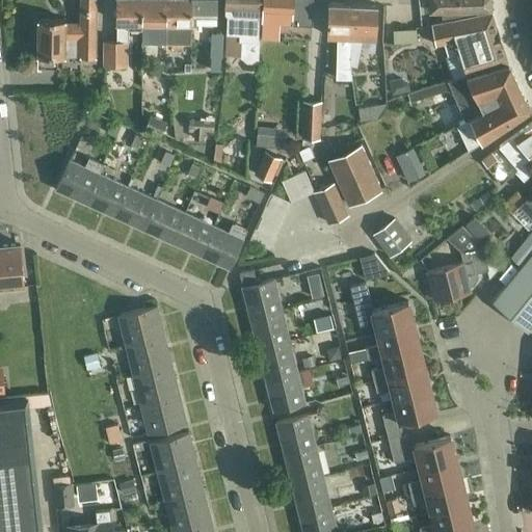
[(64,23),(64,20),(37,20),(37,55),(62,56),(62,54),(79,54),(79,55),(95,56),(95,0),(79,0),(79,23),(64,23)]
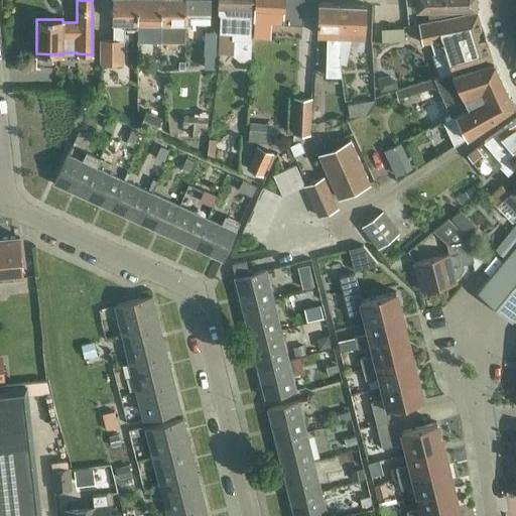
[(137,27),(137,21),(136,0),(112,0),(112,38),(99,38),(99,62),(123,62),(123,27),(137,27)]
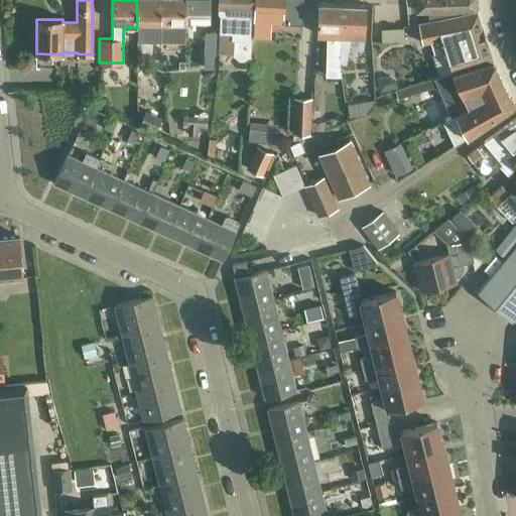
[(160,48),(160,0),(136,0),(137,21),(150,21),(154,49),(160,48)]
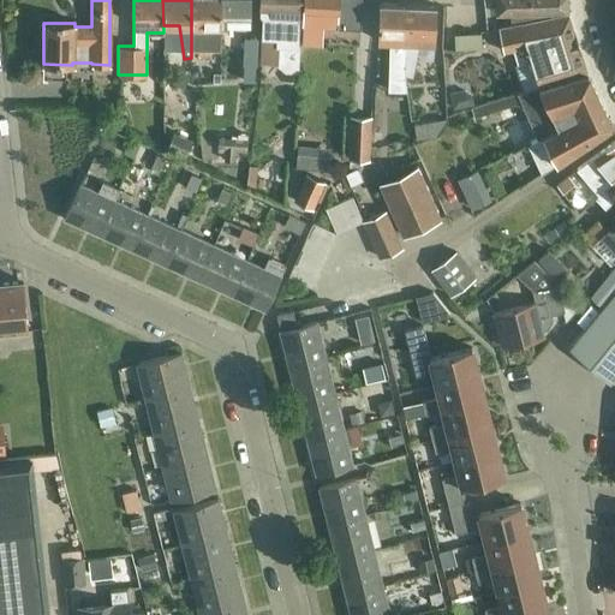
[(220,0),(191,0),(191,58),(199,59),(203,42),(220,42),(220,27),(220,0)]
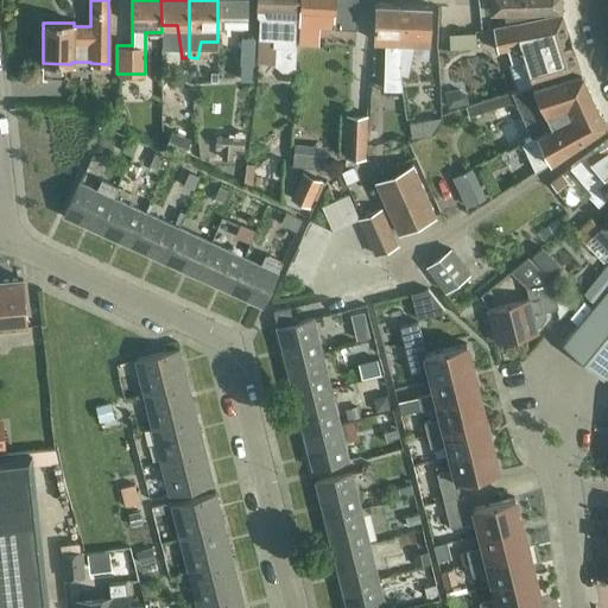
[(217,0),(217,26),(234,27),(234,19),(247,19),(247,0),(217,0)]
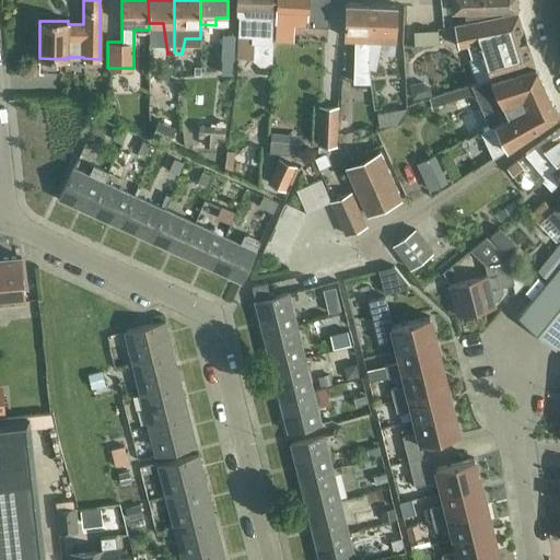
[(258,65),(270,66),(271,63),(272,42),(269,42),(270,0),(235,0),(235,8),(236,8),(236,14),(238,16),(236,57),(251,58),(258,65)]
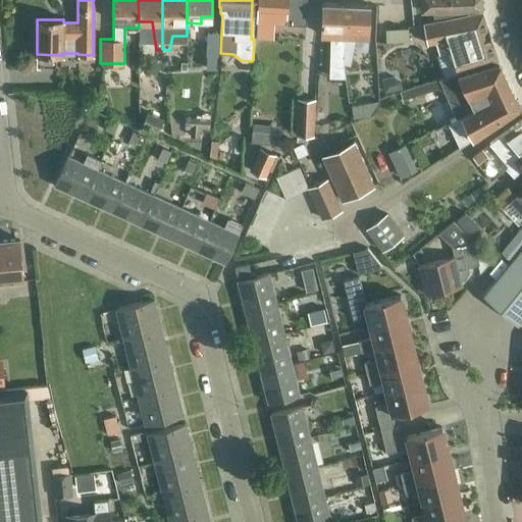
[(284,21),(304,22),(305,0),(256,0),(255,22),(284,23),(284,21)]
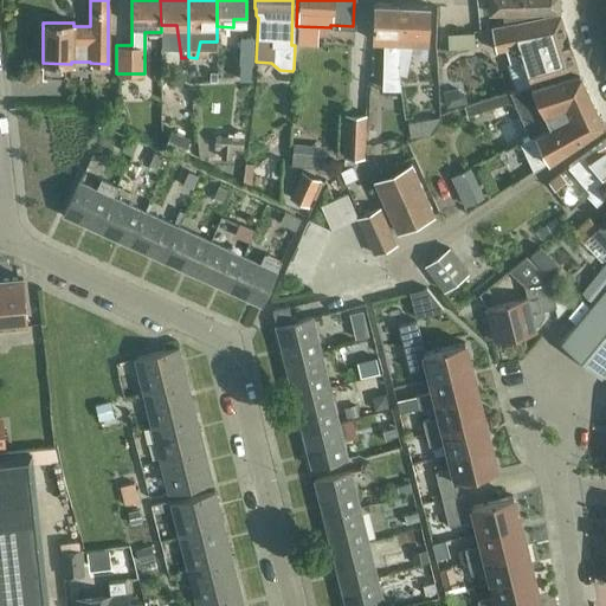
[(500,0),(500,14),(559,13),(558,0),(500,0)]
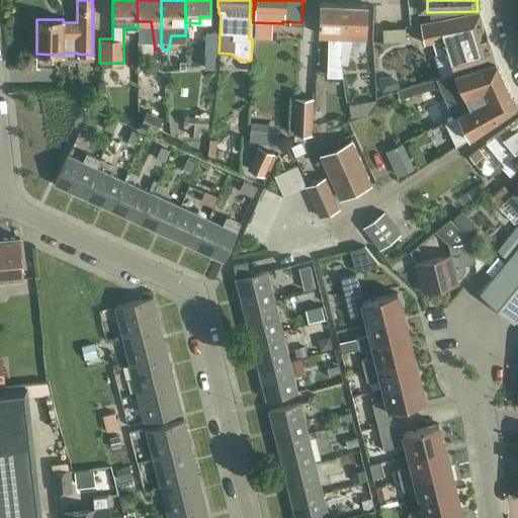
[(340,64),(344,4),(319,3),(317,34),(328,35),(326,76),(340,77),(339,65),(339,64),(340,64)]
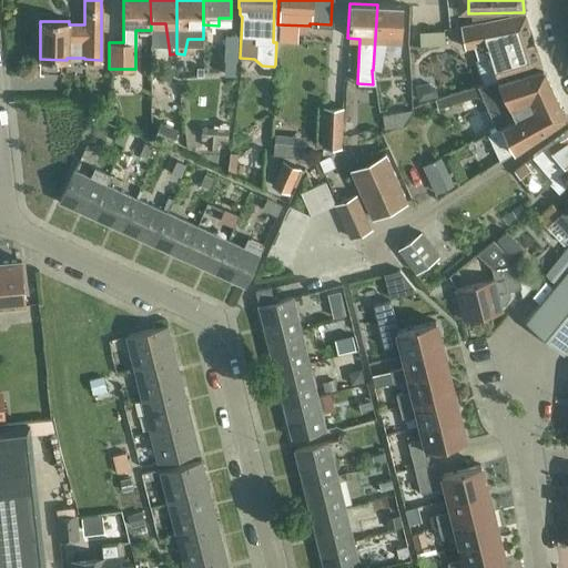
[(377,4),(373,70),(381,71),(387,40),(402,41),(404,6),(377,4)]
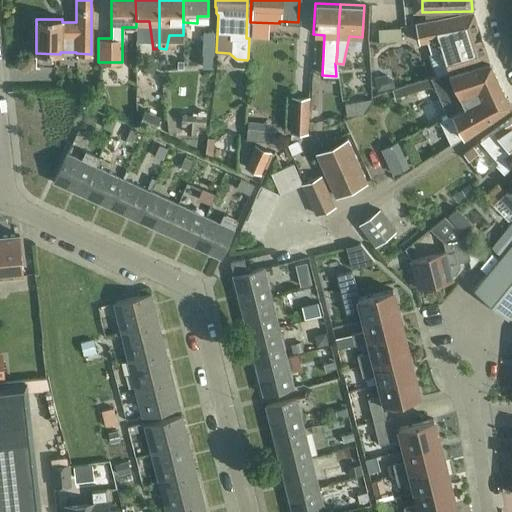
[(449,72),(488,60),(479,31),(473,12),(415,22),(418,41),(428,40),(432,52),(442,50),(449,72)]
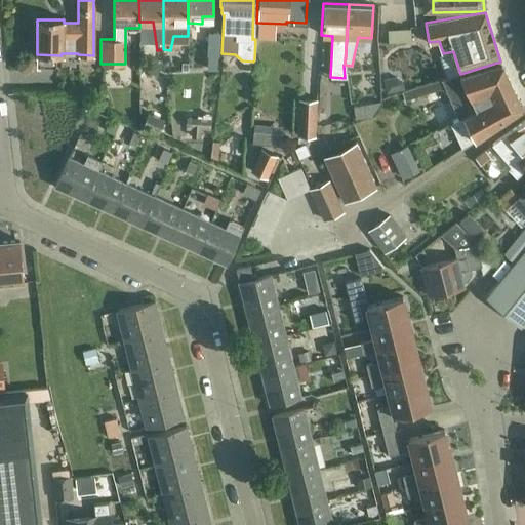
[(207,54),(218,55),(219,33),(208,33),(207,54)]
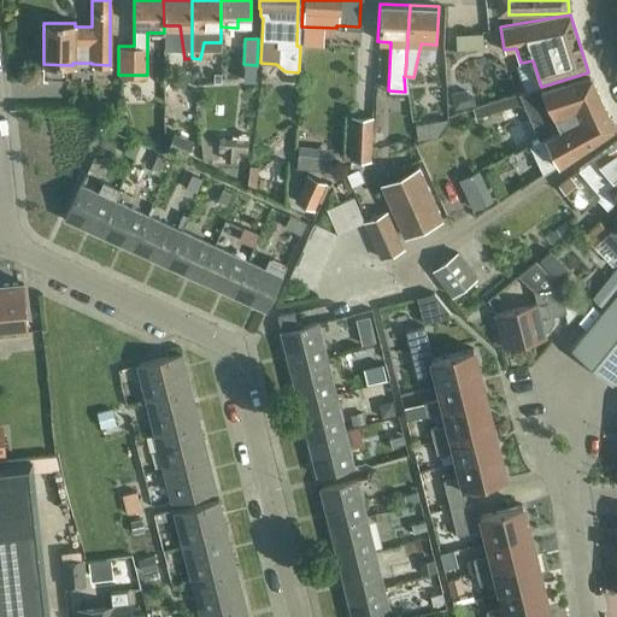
[(536,129),(601,98),(588,72),(541,87),(474,107),(479,117),(526,103),(536,129)]
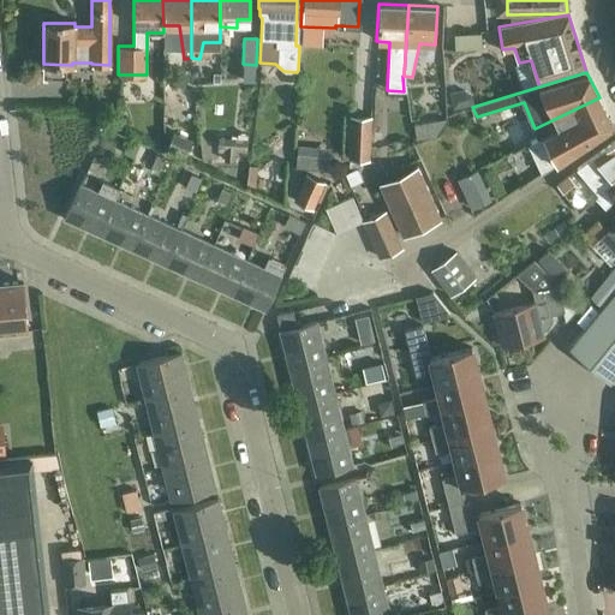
[(6,93),(6,137),(17,137),(16,93),(6,93)]
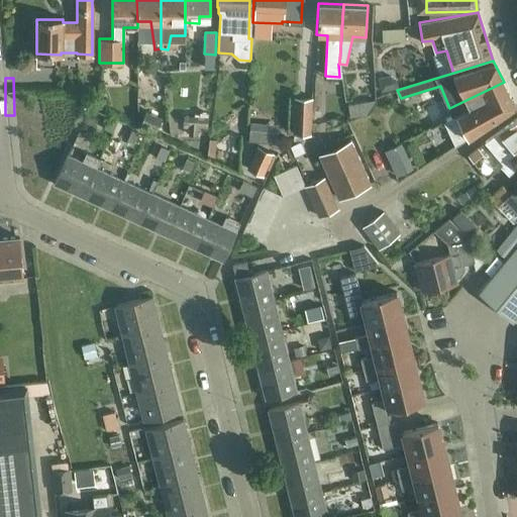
[(445,118),(443,119),(455,144),(468,136),(515,105),(504,82),(449,108),(452,115),(445,118)]
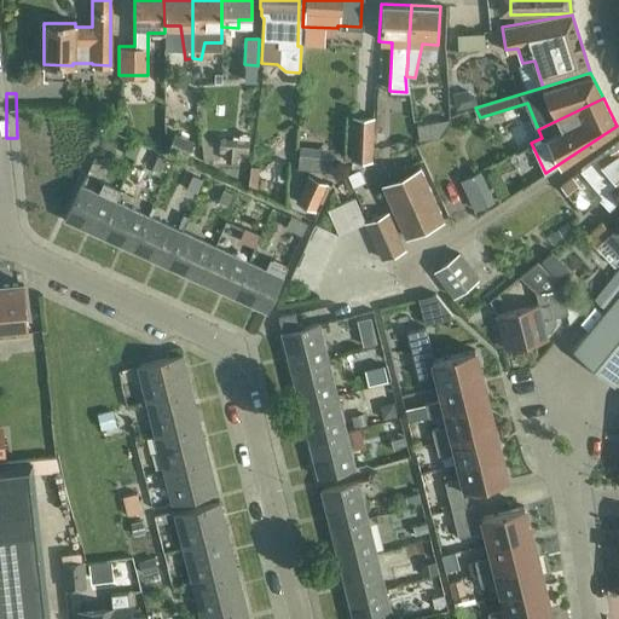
[(350,158),(371,160),(374,117),(352,116),(350,158)]
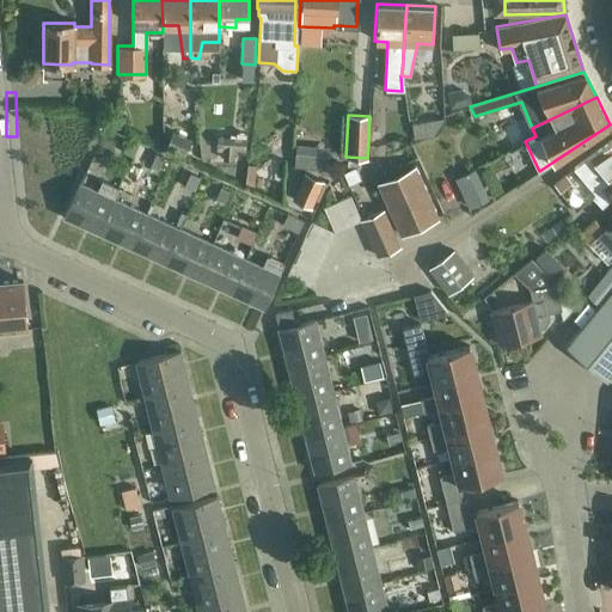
[(411,123),(414,138),(434,134),(432,120),(411,123)]
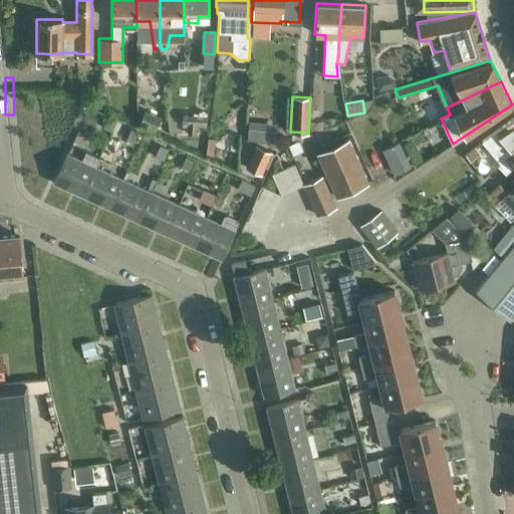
[(139,121),(155,129),(161,116),(145,109),(139,121)]
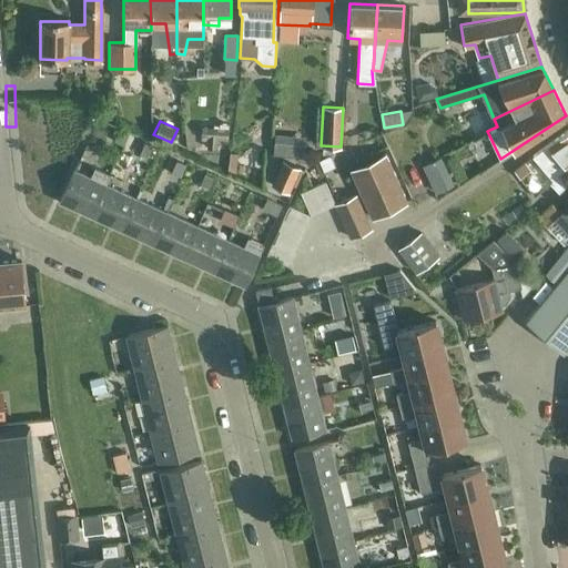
[(227,129),(227,124),(220,123),(219,127),(189,124),(188,142),(205,143),(205,138),(208,138),(206,148),(216,149),(217,139),(227,139),(227,129)]
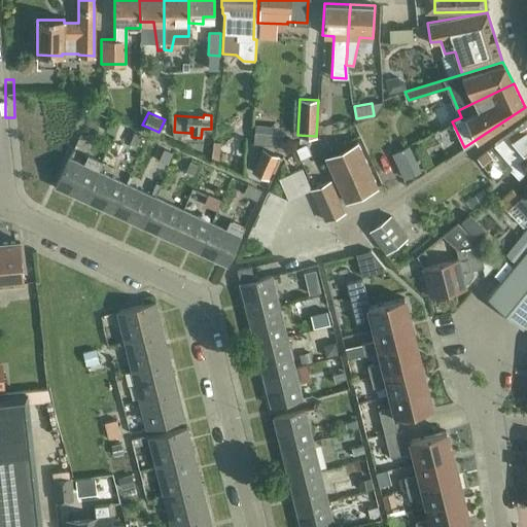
[(522,159),(526,153),(526,120),(495,144),(514,165),(521,160),(522,159)]
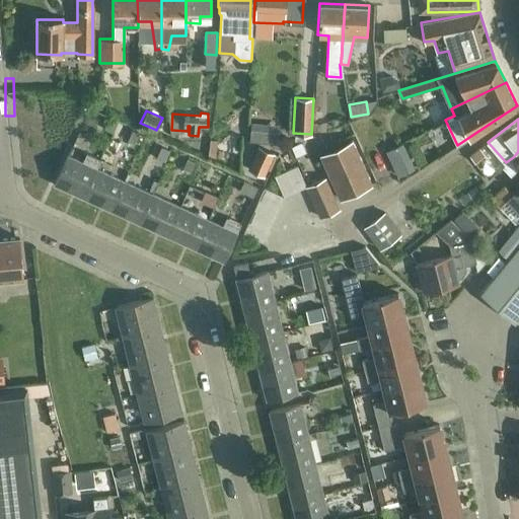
[(321,154),(342,199),(373,183),(353,139),(321,154)]
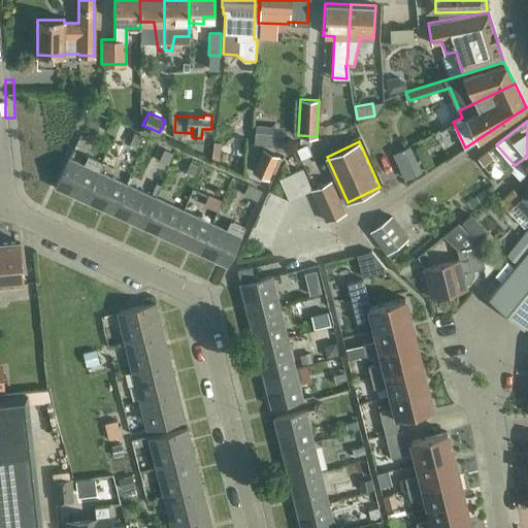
[(271,171),(274,173),(282,158),(262,149),(252,171),(268,179),(271,171)]
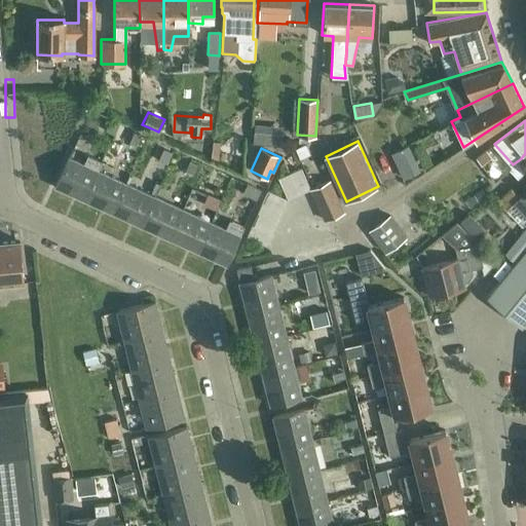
[(525,153),(521,158),(520,159),(513,164),(512,166),(510,167),(518,177),(525,168),(525,153)]
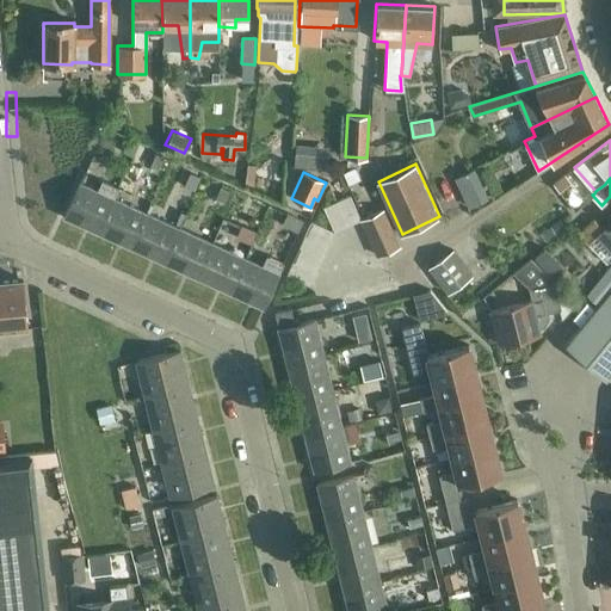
[(98,233),(113,198),(118,187),(102,180),(97,191),(79,183),(63,217),(98,233)]
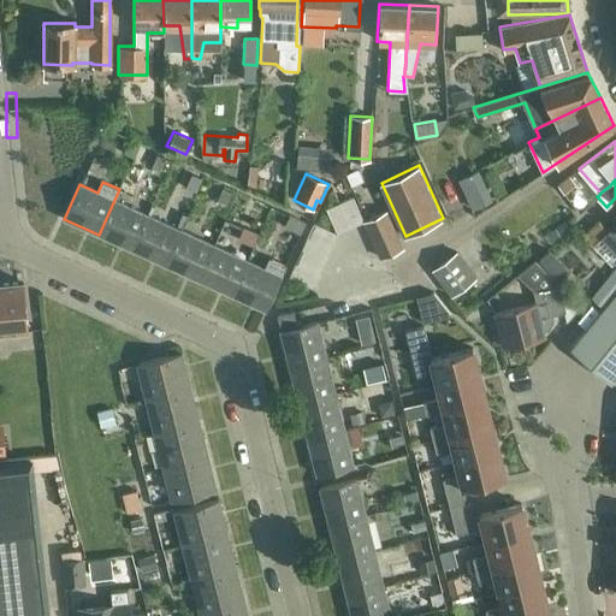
[(341,202),(350,226),(363,220),(354,197),(341,202)]
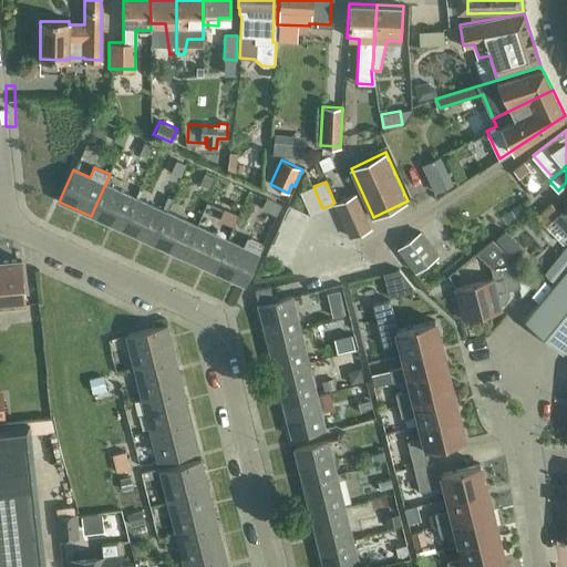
[(121,230),(135,197),(105,184),(91,216),(121,230)]
